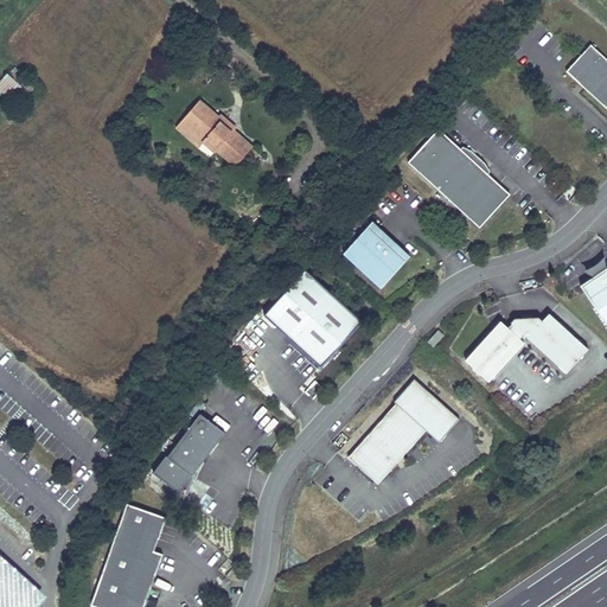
[(606,58),(592,45),(567,71),(606,108),(606,58)]
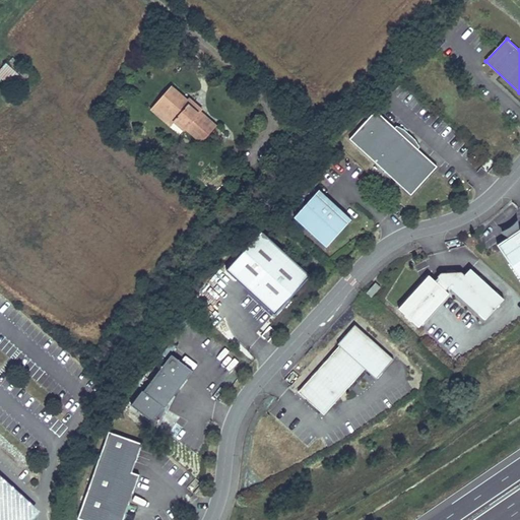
[(11,58),(6,64),(25,80),(31,75),(11,58)]
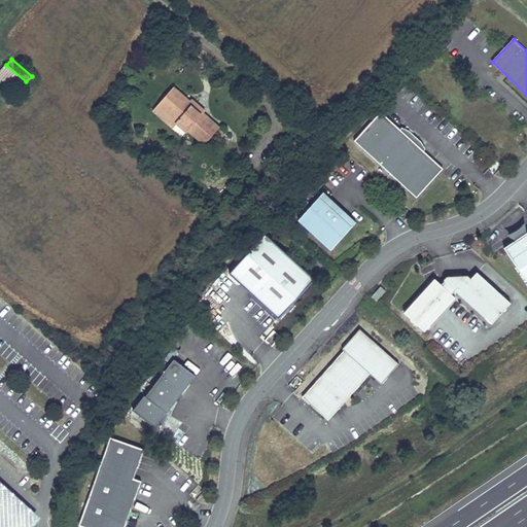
[(173,88),(165,97),(169,100),(161,109),(177,123),(186,131),(188,130),(204,144),(218,128),(202,113),(197,109),(196,111),(191,108),(196,104),(190,100),(188,102),(173,88)]
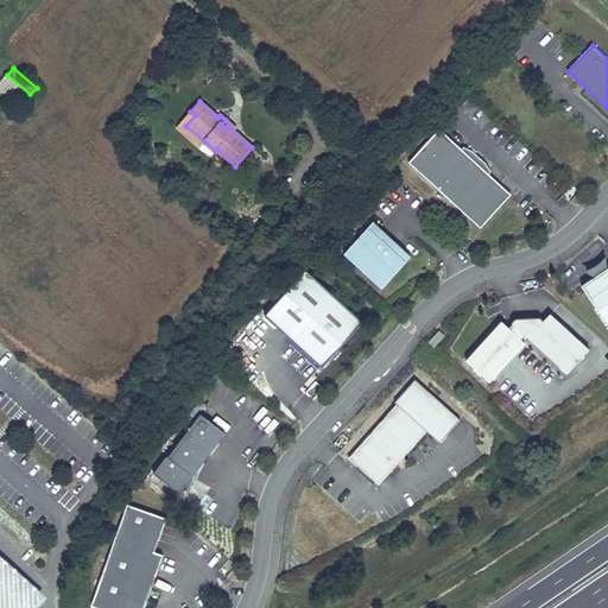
[(200,146),(204,141),(185,126),(195,115),(190,112),(177,127),(200,146)]
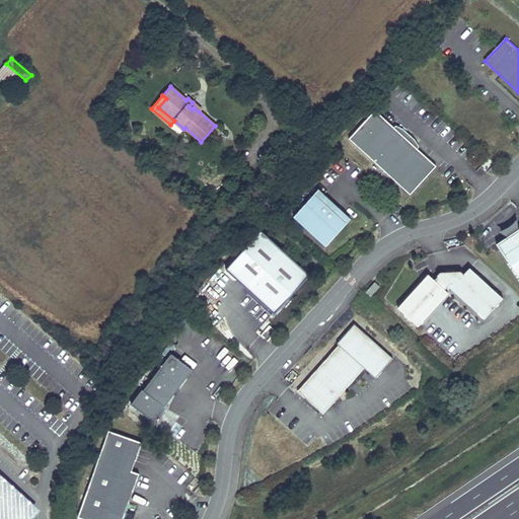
[(196,105),(193,102),(189,106),(193,109),(194,107),(199,112),(201,109),(196,105)]
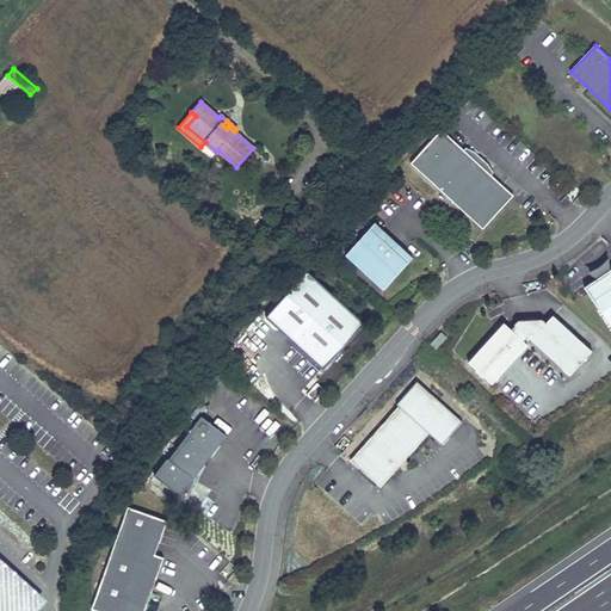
[(442,129),(411,161),(482,228),(513,195),(442,129)]
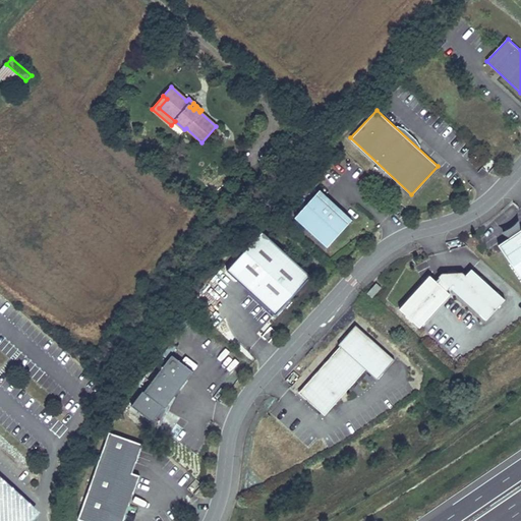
[(317,191),(294,216),(303,225),(305,223),(328,244),(347,223),(323,199),(324,197),(317,191)]
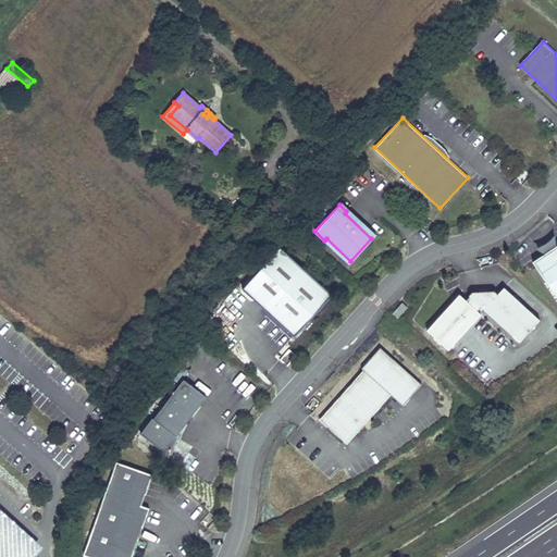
[(539,249),(537,250),(545,254),(555,247),(555,238),(554,240),(553,240),(552,242),(551,243),(549,244),(548,245),(547,246),(545,247),(544,248),(543,248),(542,248),(541,249),(540,249),(539,249)]
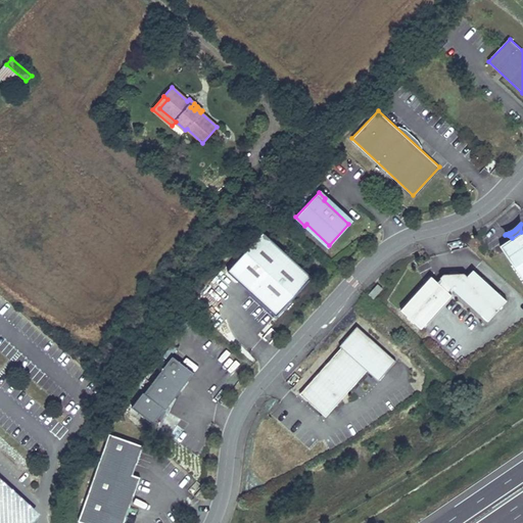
[(512,238),(500,245),(522,280),(522,230),(521,232),(512,238)]
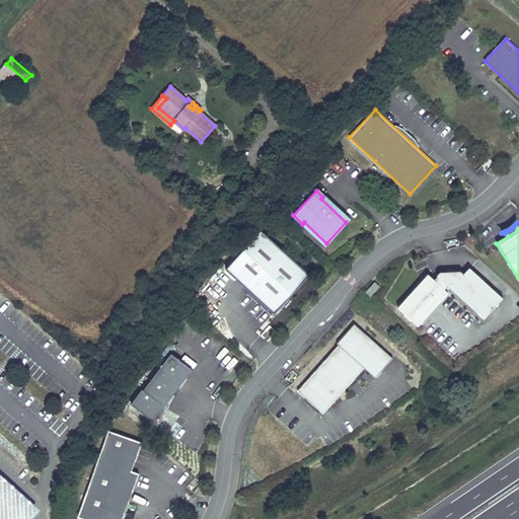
[(275,313),(309,274),(261,230),(225,269),(275,313)]
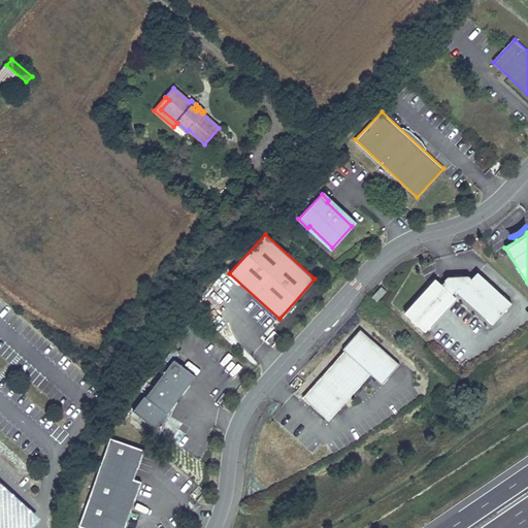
[(403,312),(425,331),(456,297),(454,296),(452,294),(456,291),(457,292),(492,324),(510,303),(476,272),(471,278),(468,275),(447,276),(443,279),(444,281),(441,285),(434,278),(403,312)]
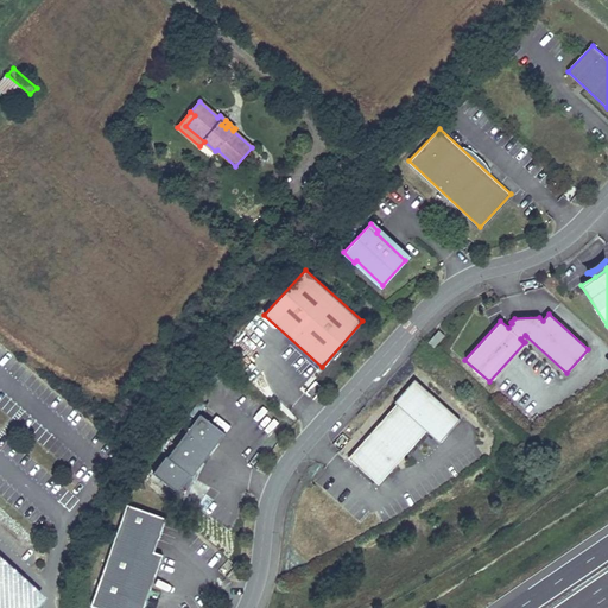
[(439,331),(428,342),(434,348),(444,336),(439,331)]
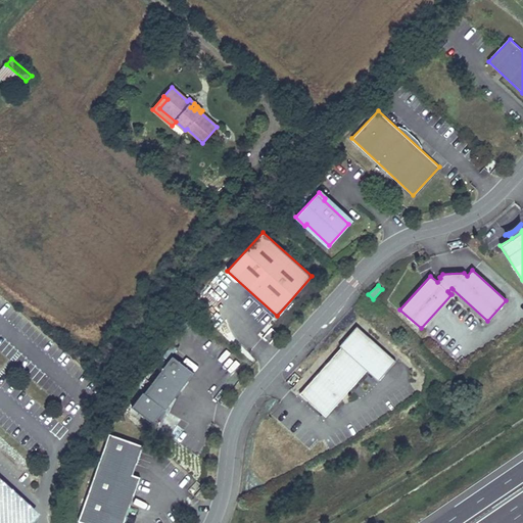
[(396,362),(358,327),(340,347),(341,348),(301,395),(327,419),(368,372),(380,381),(396,362)]
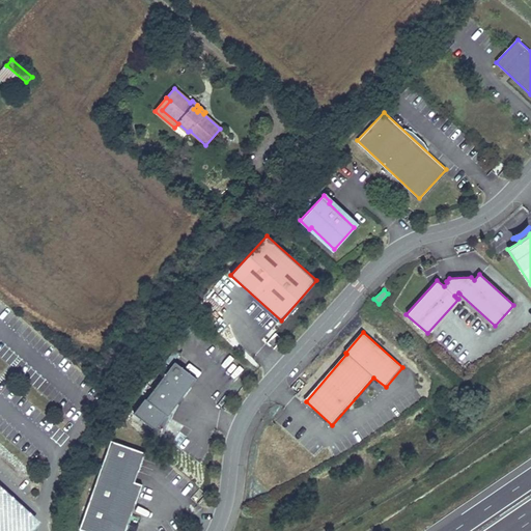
[(167,369),(176,356),(168,351),(160,364),(167,369)]
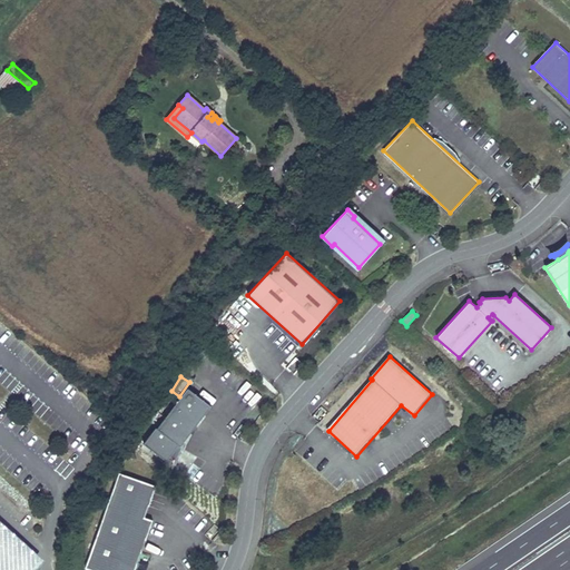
[(156,425),(144,441),(160,455),(158,458),(172,468),(183,443),(183,442),(212,405),(189,386),(157,426),(156,425)]
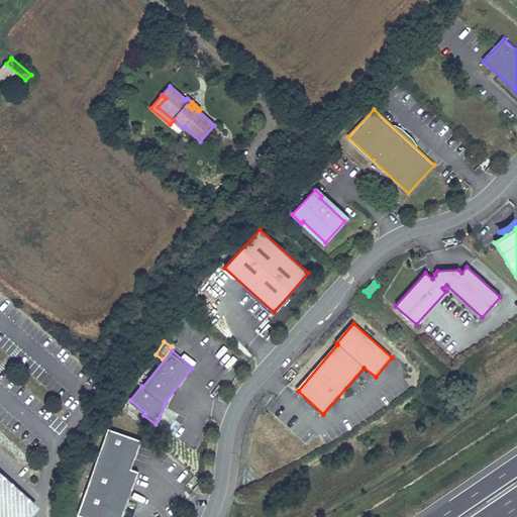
[(227,350),(219,359),(229,368),(236,357),(227,350)]
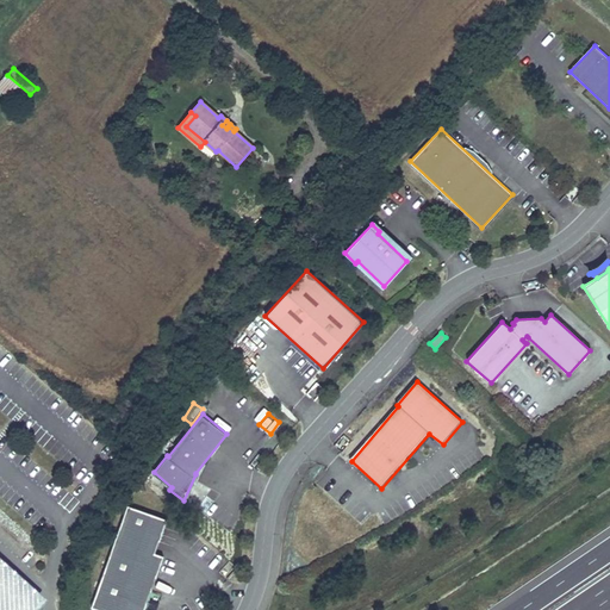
[(166,518),(126,504),(89,604),(98,608),(97,609),(141,609),(162,555),(154,552),(166,518)]
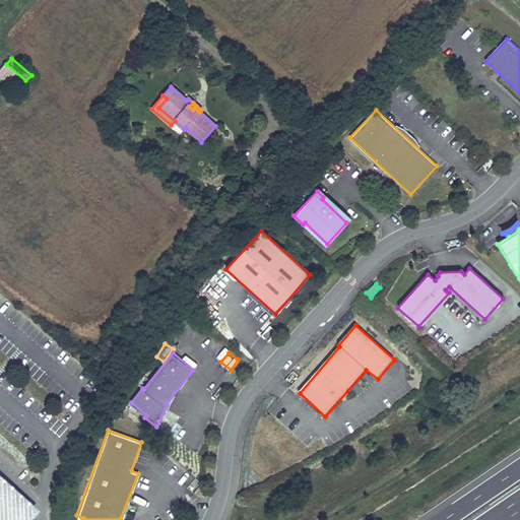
[(0,519),(13,519),(25,507),(0,484),(0,519)]
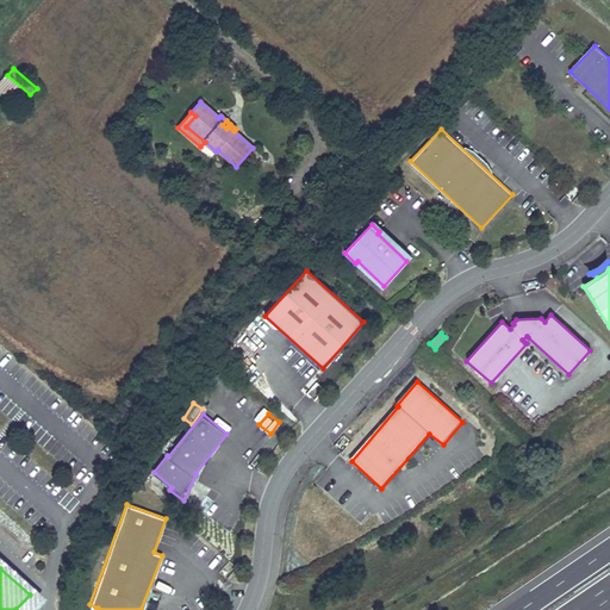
[(33,609),(45,597),(36,587),(30,595),(16,609),(33,609)]
